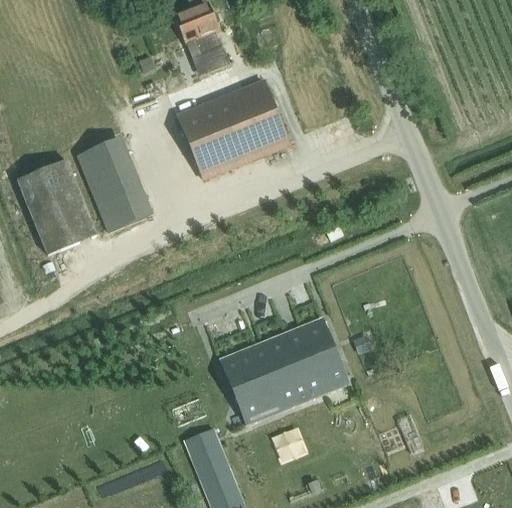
[(186,0),(190,8),(174,14),(185,43),(195,40),(205,67),(217,62),(207,35),(219,31),(208,2),(207,0),(186,0)]
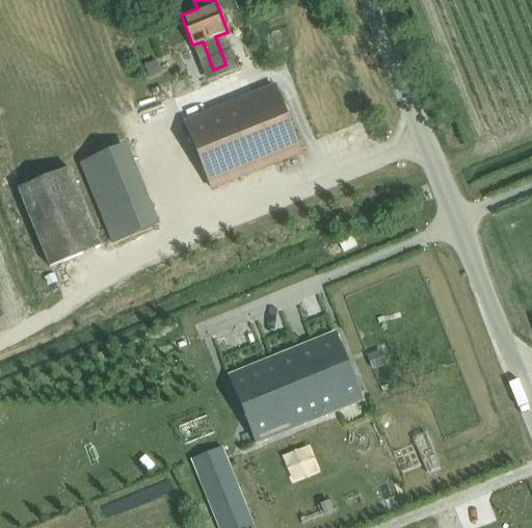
[(211,187),(300,151),(272,84),(184,120),(211,187)]
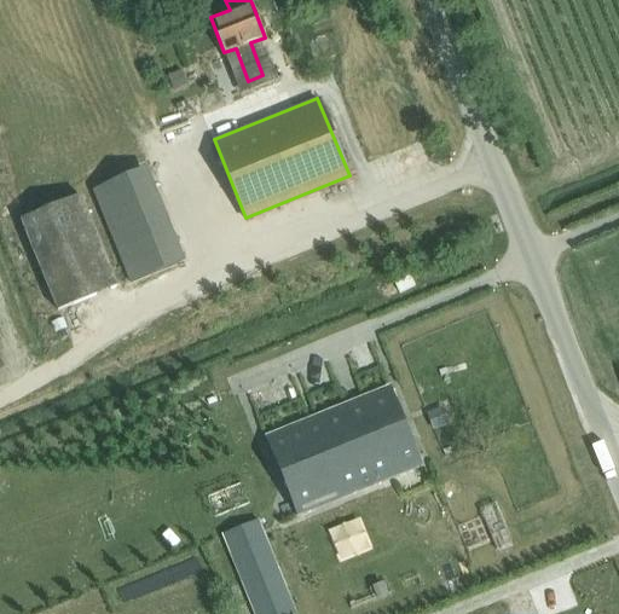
[(129,281),(185,258),(148,166),(92,187),(129,281)]
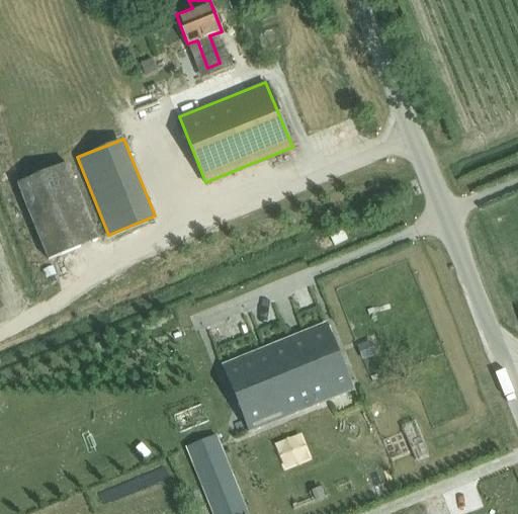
[(66,162),(16,182),(47,258),(96,238),(66,162)]
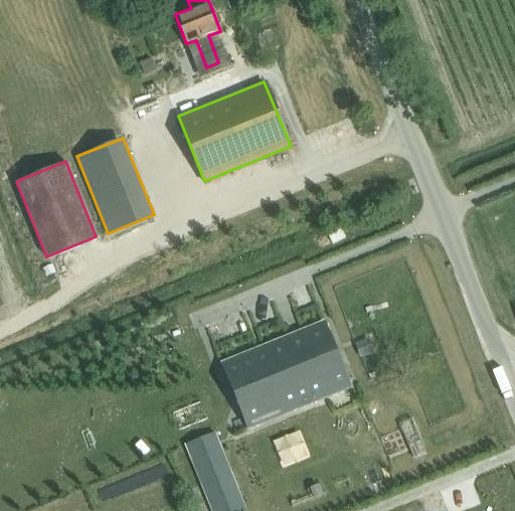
[(331,241),(344,235),(339,226),(327,232),(331,241)]
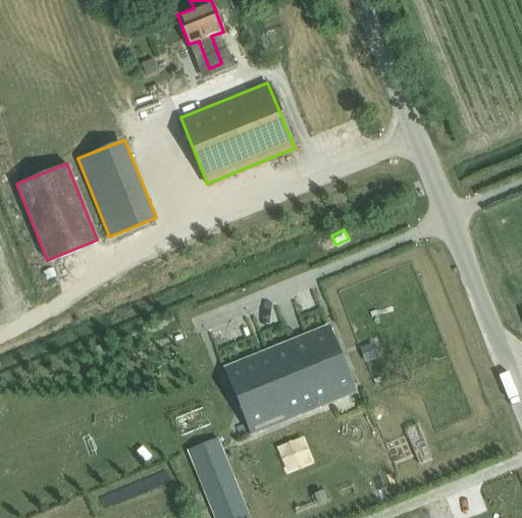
[(327,324),(224,366),(251,432),(354,391),(327,324)]
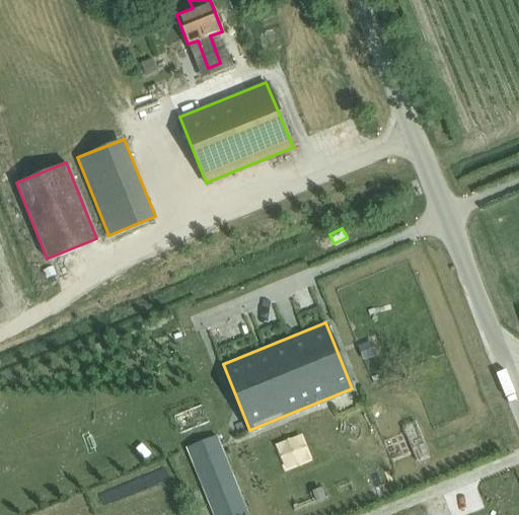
[(216,435),(187,446),(214,514),(238,514),(247,512),(216,435)]
